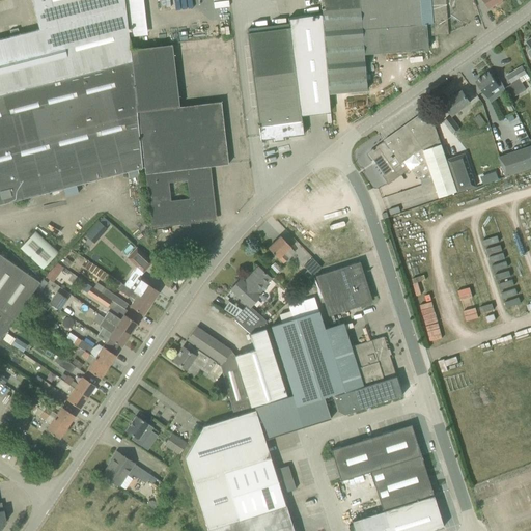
[(10,36),(0,38),(0,204),(127,171),(129,178),(139,176),(137,169),(143,167),(130,49),(124,7),(123,0),(30,0),(38,29),(19,34),(18,29),(14,30),(9,31),(10,36)]
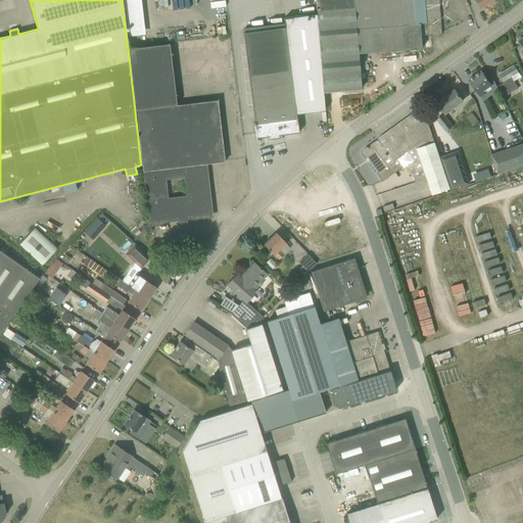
[(316,0),(317,13),(319,34),(320,41),(323,82),(324,92),(361,89),(358,53),(412,49),(412,50),(421,49),(420,35),(440,34),(437,0),(316,0)]
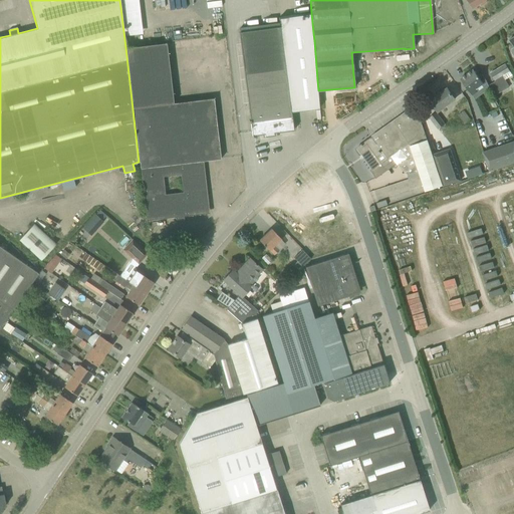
[(466,0),(472,8),(479,3),(480,5),(485,2),(484,0),(483,0),(466,0)]
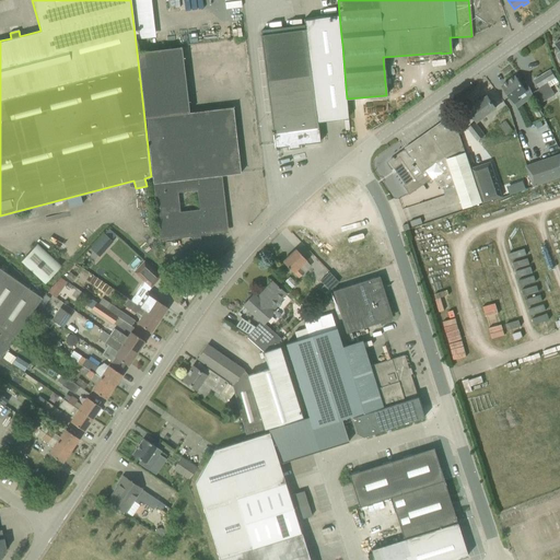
[(260,35),(267,88),(269,104),(272,131),(271,131),(271,133),(272,133),(275,148),(288,146),(289,149),(298,147),(298,144),(319,141),(319,139),(318,130),(317,123),(348,119),(347,98),(346,88),(342,44),(341,36),(339,14),(303,19),(305,30),(260,35)]
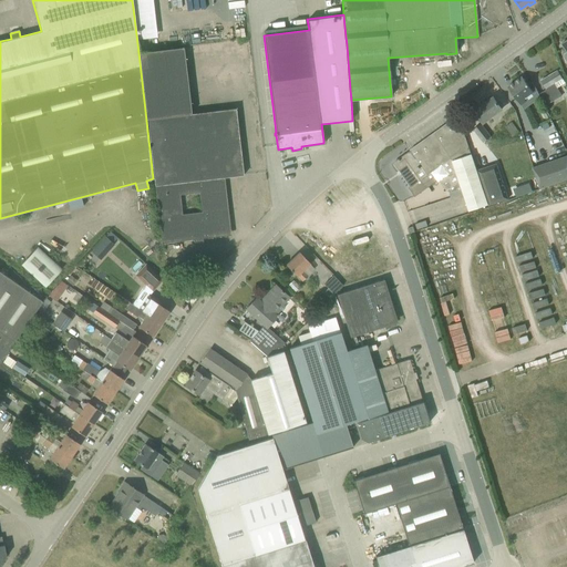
[(244,175),(235,109),(224,110),(192,114),(183,48),(138,52),(153,178),(160,233),(162,244),(162,241),(187,238),(187,240),(194,239),(193,237),(202,236),(203,239),(209,238),(208,236),(228,234),(222,183),(225,183),(225,178),(244,175)]
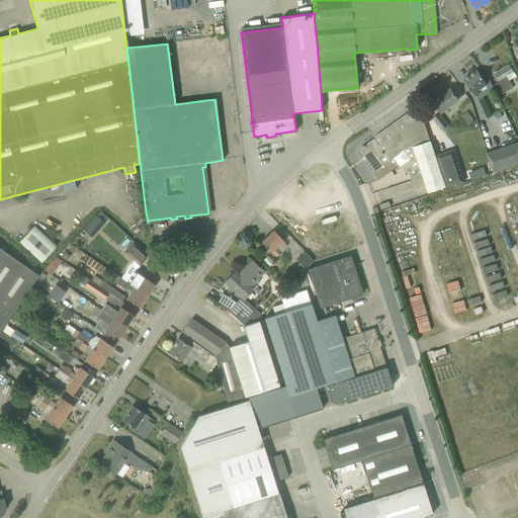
[(499,82),(492,86),(499,96),(513,87),(507,76),(513,72),(509,65),(495,74),(499,82)]
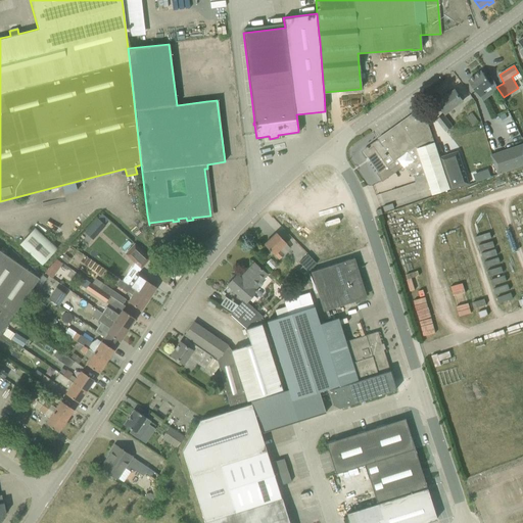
[(486,93),(484,91),(490,86),(491,87),(495,84),(494,83),(490,76),(487,79),(481,70),(468,81),(480,97),(486,93)]
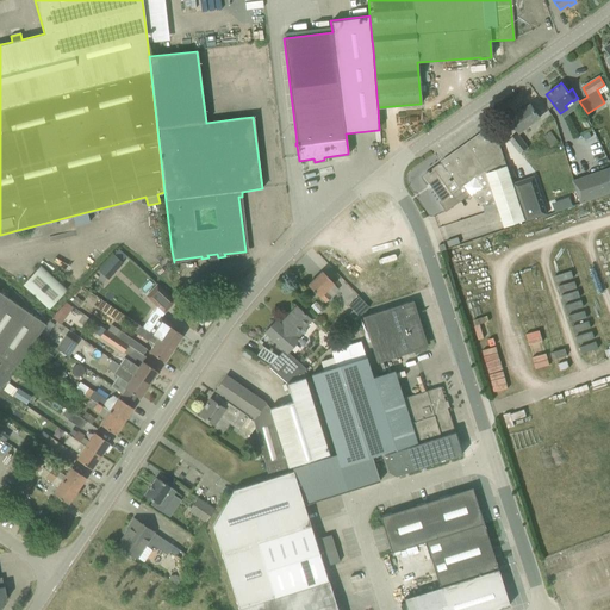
[(510,120),(521,134),(541,118),(531,105),(510,120)]
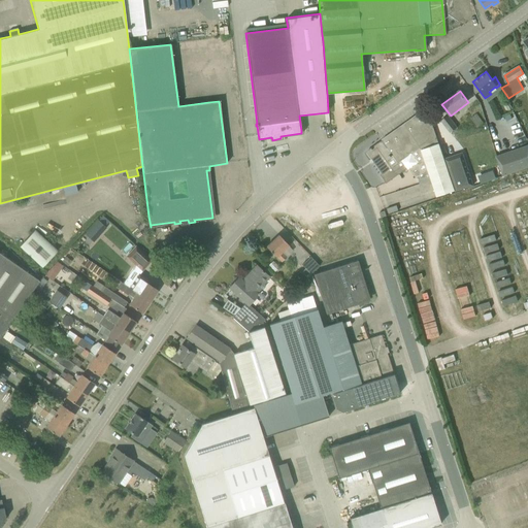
[(432,182),(431,182),(436,197),(454,191),(427,110),(383,141),(388,149),(391,146),(401,161),(420,147),(421,150),(432,182)]
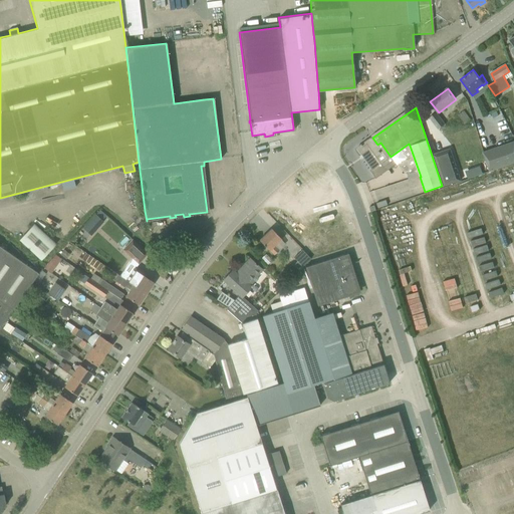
[(429,117),(438,130),(445,123),(436,111),(429,117)]
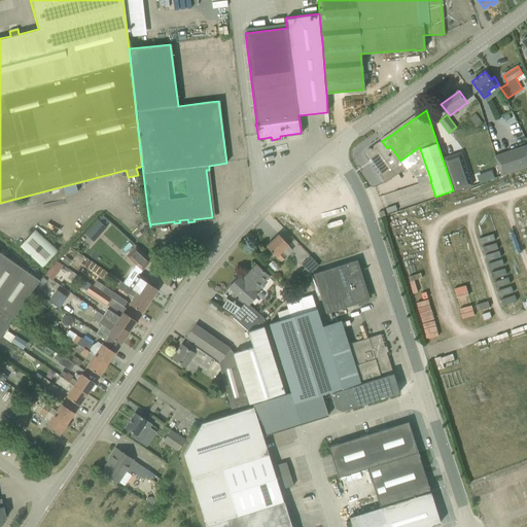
[(514,119),(507,123),(510,130),(517,127),(514,119)]
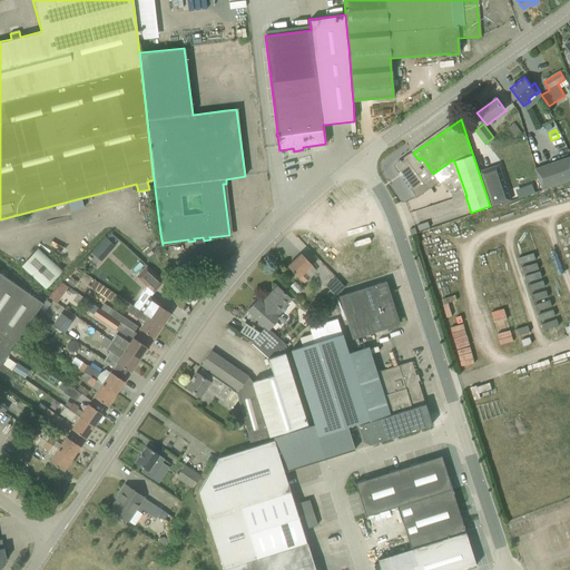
[(516,138),(519,144),(526,139),(521,134),(516,138)]
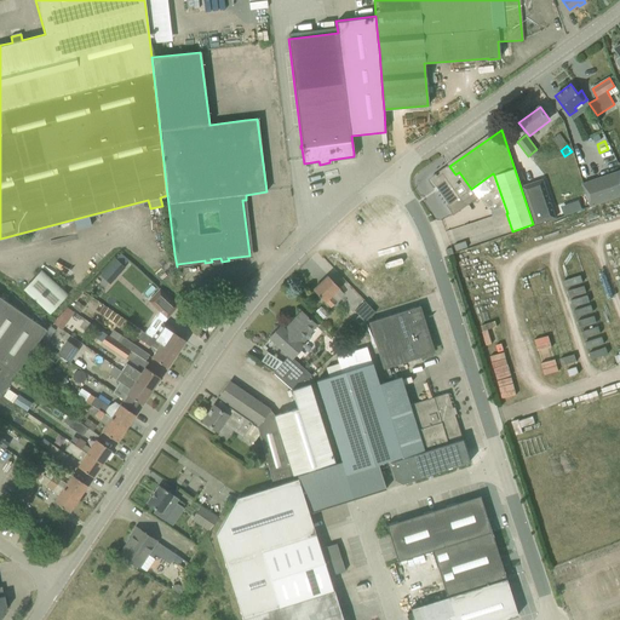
[(506,213),(507,213),(494,176),(493,173),(471,189),(459,172),(455,174),(449,166),(449,165),(431,178),(449,204),(447,205),(454,214),(480,196),(488,210),(489,208),(491,210),(492,216),(506,213)]
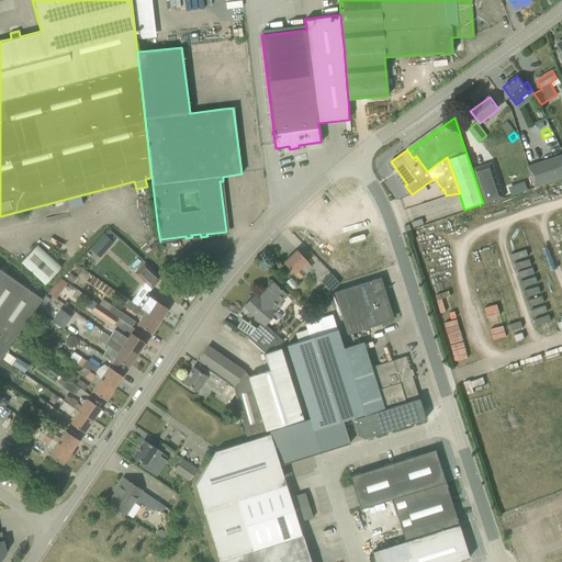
[(561,154),(528,166),(536,187),(561,177),(561,154)]
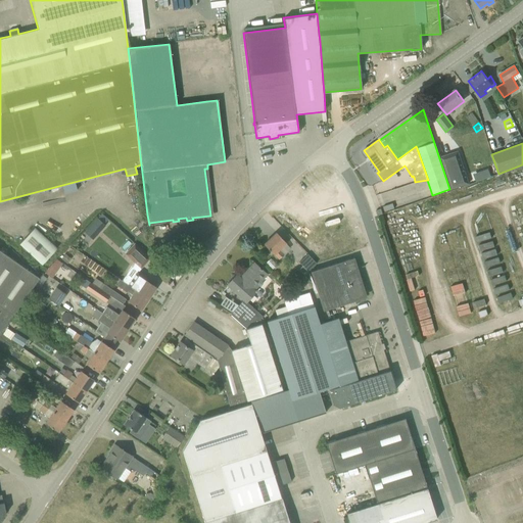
[(458,151),(440,157),(452,189),(469,184),(458,151)]
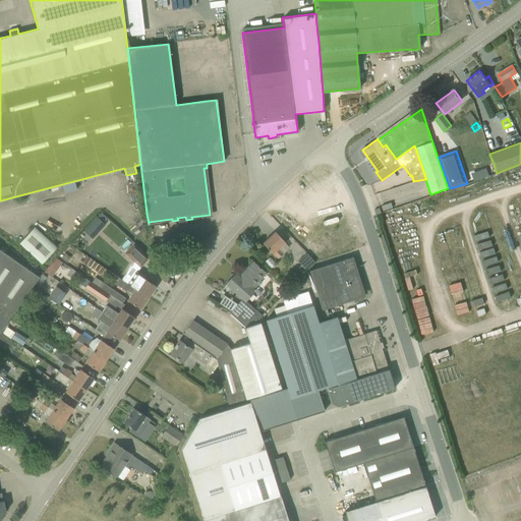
[(382,206),(383,212),(393,208),(391,203),(382,206)]
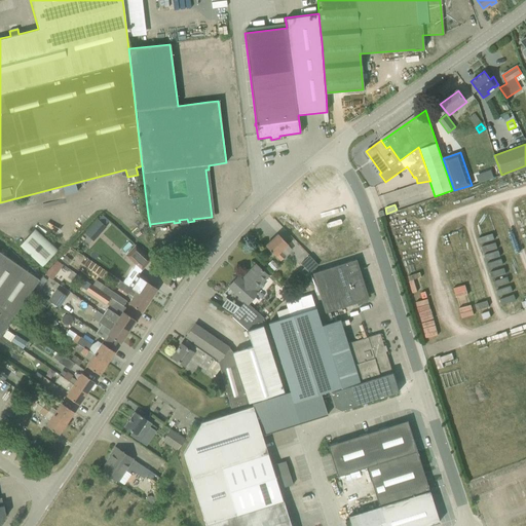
[(100,214),(96,218),(100,222),(104,218),(100,214)]
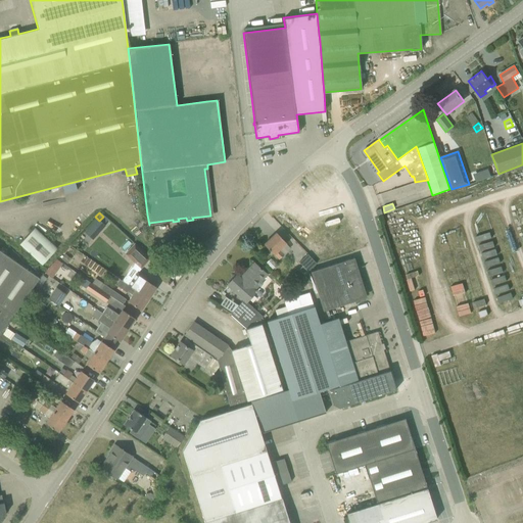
[(18,245),(41,266),(57,248),(35,227),(18,245)]
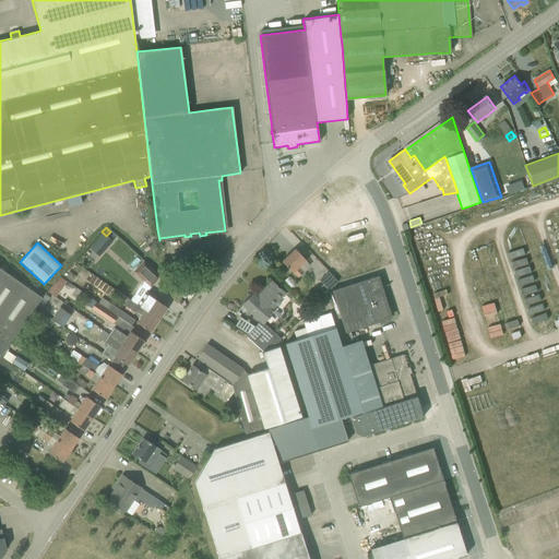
[(478,258),(491,254),(489,248),(476,251),(478,258)]
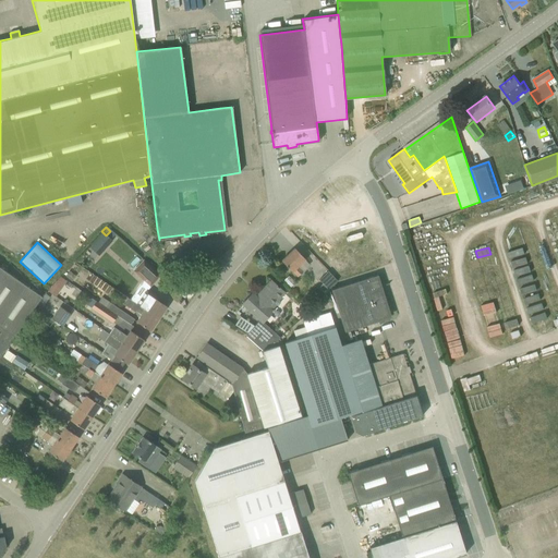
[(303,271),(298,267),(305,259),(294,249),(281,261),(296,277),(303,271)]
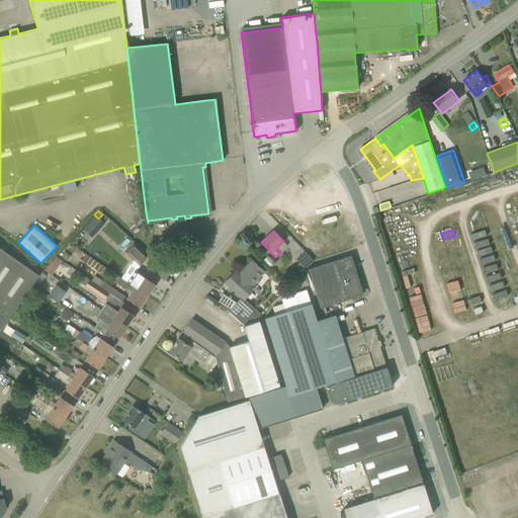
[(148,256),(133,242),(124,252),(140,266),(148,256)]
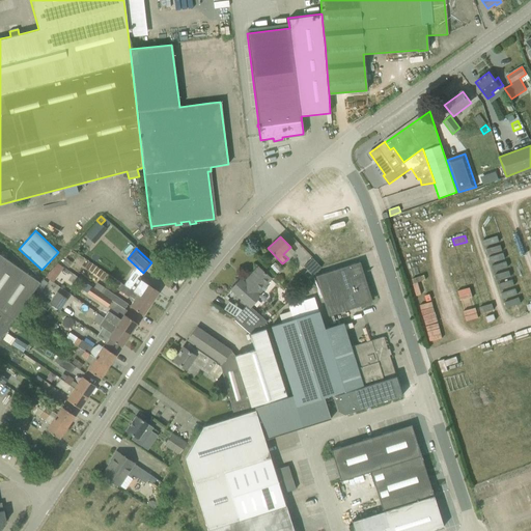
[(0,338),(39,282),(0,254),(0,338)]
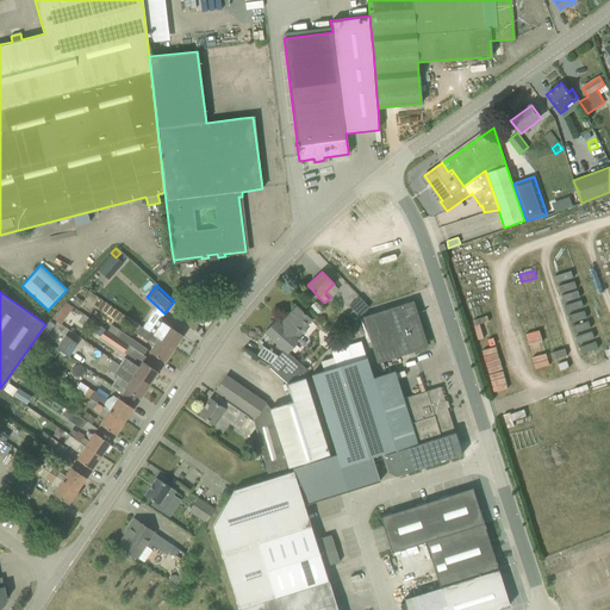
[(72,302),(78,307),(82,302),(75,296),(72,302)]
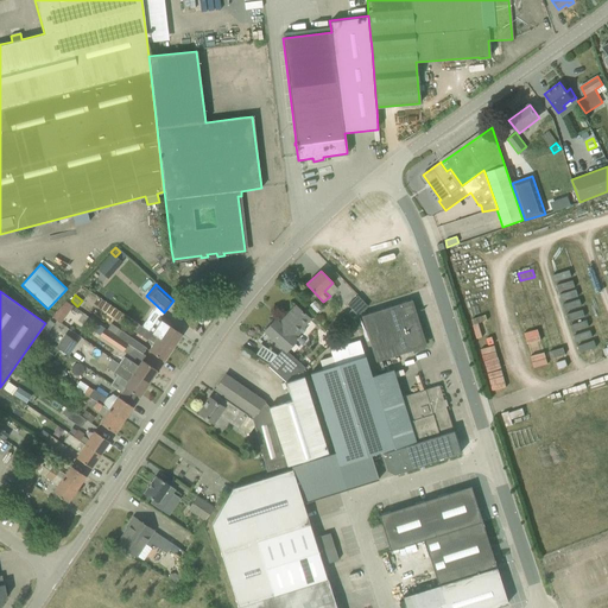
[(347,314),(354,321),(358,316),(367,306),(358,296),(347,305),(352,309),(347,314)]
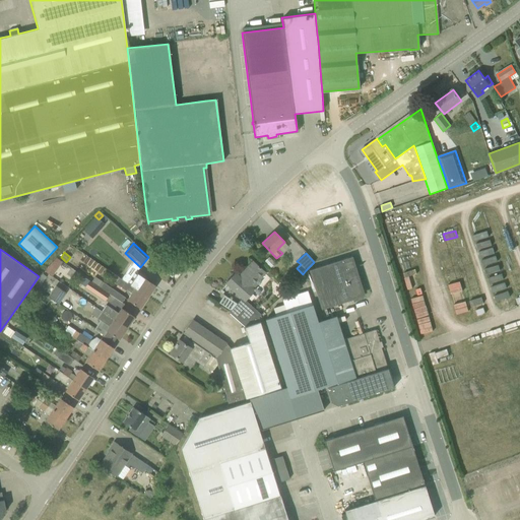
[(362,295),(353,268),(355,267),(352,256),(309,270),(321,309),(352,300),(352,298),(362,295)]
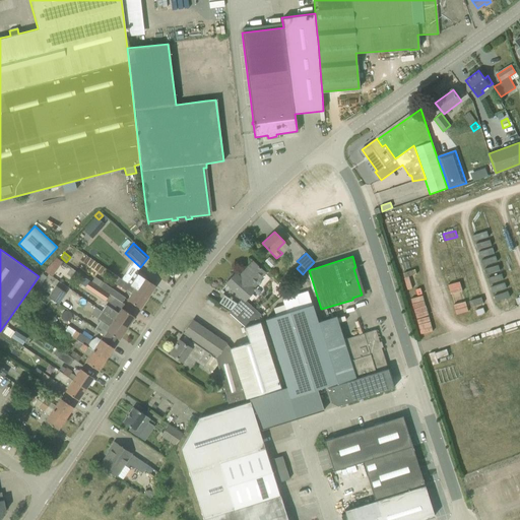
[(56,258),(50,265),(56,269),(62,262),(56,258)]
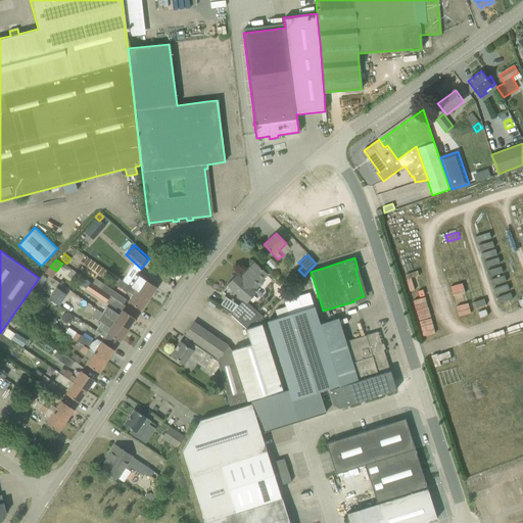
[(230,315),(245,328),(260,324),(259,319),(263,316),(247,302),(257,290),(256,290),(263,283),(262,281),(268,275),(253,263),(244,274),(245,274),(241,279),(236,275),(227,285),(243,300),(230,315)]
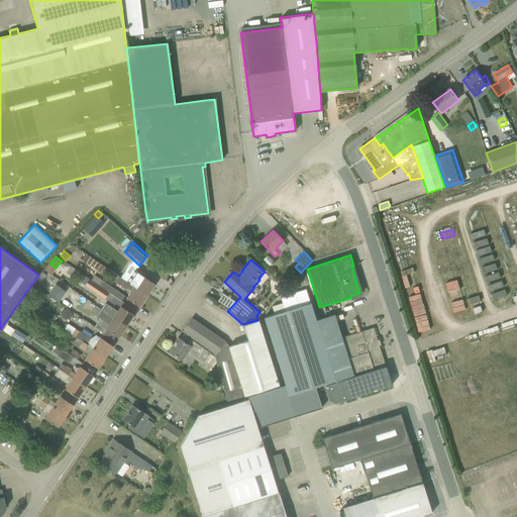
[(115,266),(111,272),(117,276),(120,270),(115,266)]
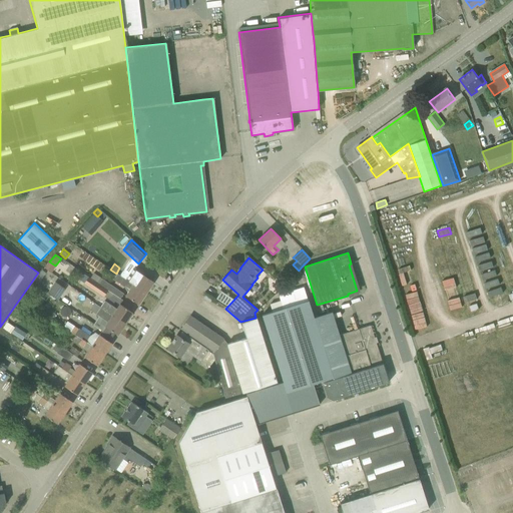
[(123,270),(119,276),(145,294),(153,283),(145,277),(141,274),(142,272),(134,267),(129,275),(123,270)]
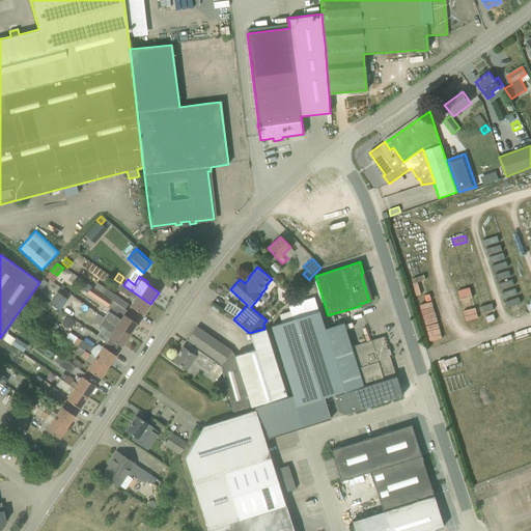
[(150,304),(121,283),(117,289),(129,297),(134,300),(130,306),(143,315),(150,304)]
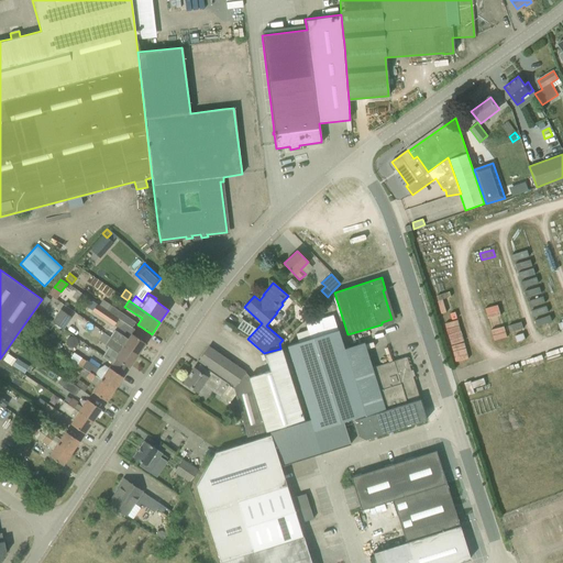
[(113,326),(119,319),(108,311),(97,304),(91,311),(113,326)]
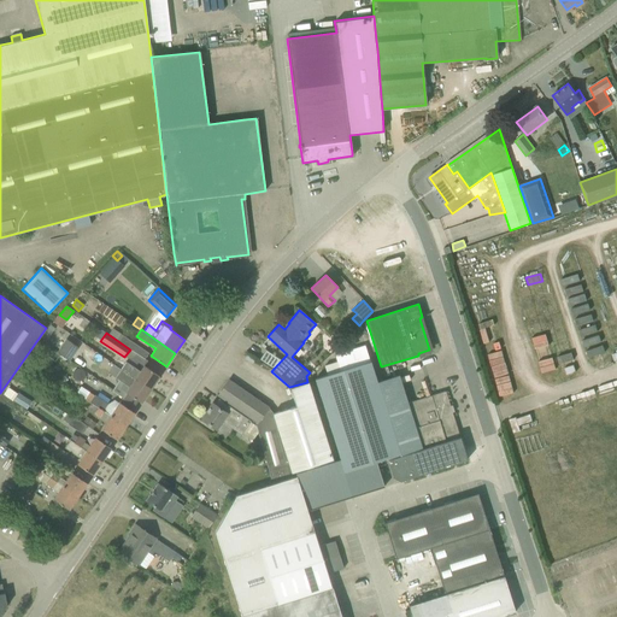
[(130,350),(145,359),(148,353),(122,335),(118,341),(130,350)]
